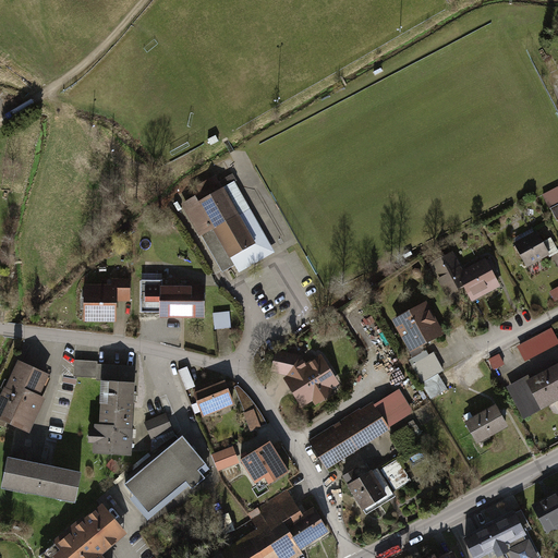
[(218,176),(180,197),(202,235),(216,228),(238,266),(241,274),(278,253),(237,179),(223,185),(218,176)]
